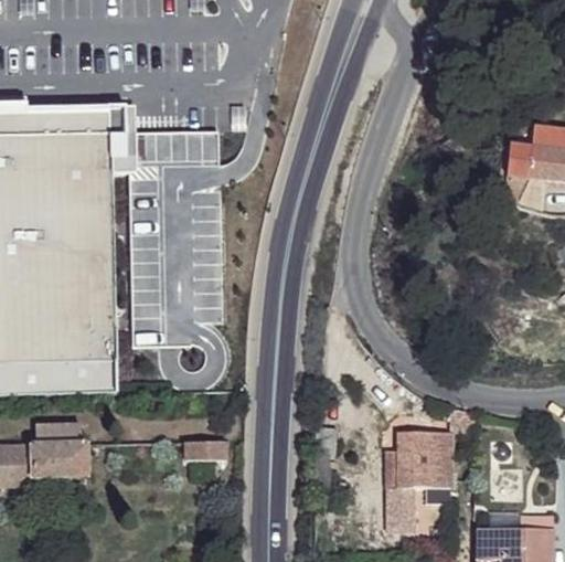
[(0,106),(0,358),(116,356),(110,103),(0,106)]
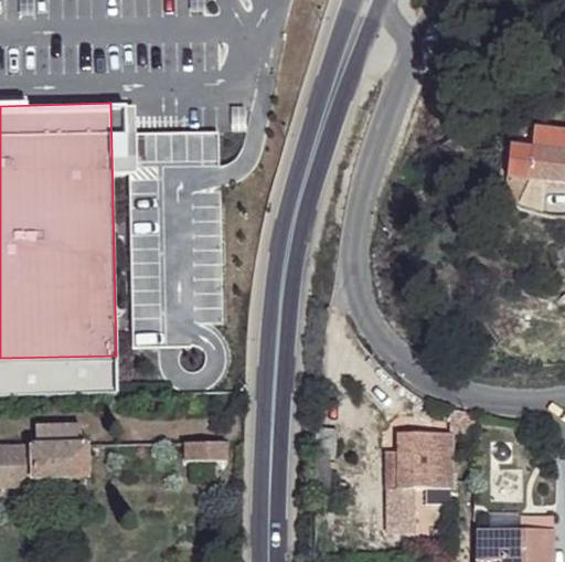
[(564,131),(534,129),(532,148),(512,147),(504,181),(516,199),(524,195),(518,179),(564,182),(564,131)]
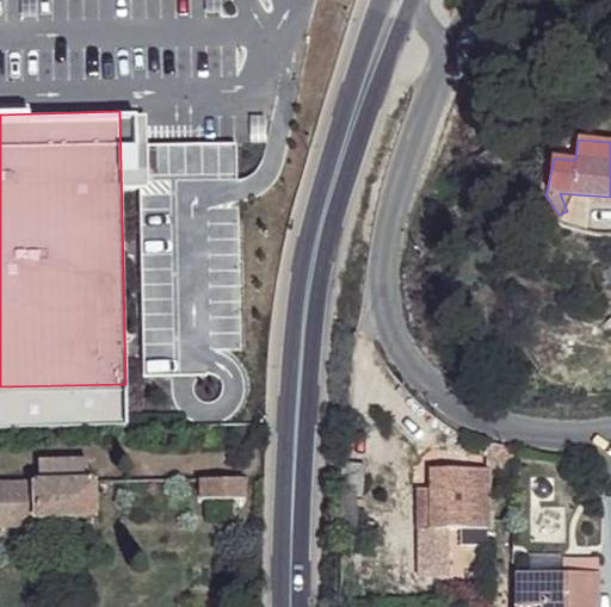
[(24,457),(24,479),(61,481),(60,474),(66,474),(66,481),(86,479),(86,457),(24,457)]
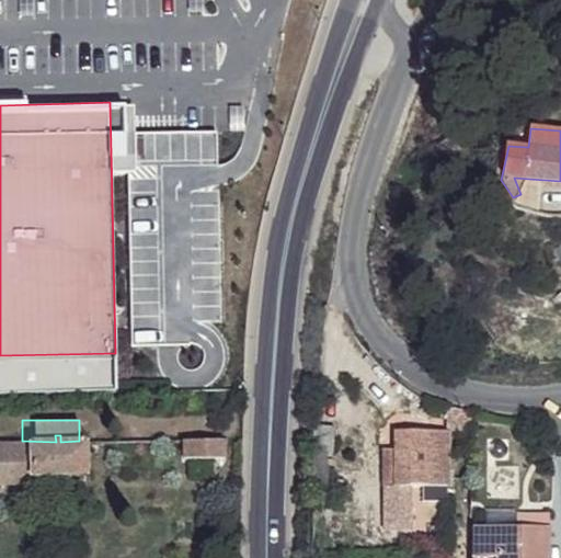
[(450,428),(396,428),(397,444),(385,443),(385,481),(426,481),(450,481),(450,428)]
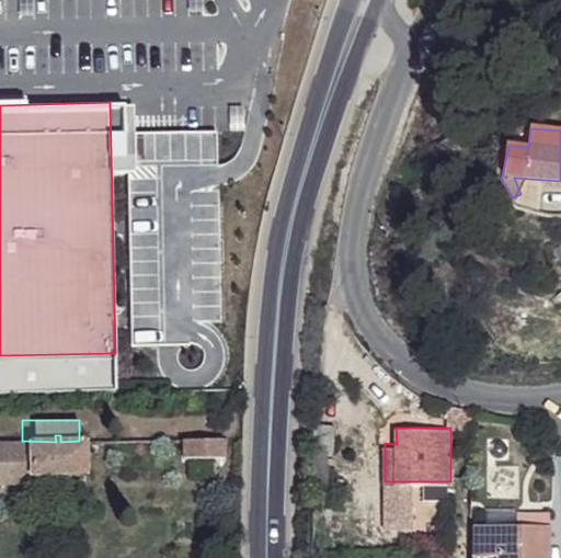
[(0,442),(0,476),(33,476),(87,475),(87,442),(79,441),(60,442),(60,435),(55,435),(56,442),(22,441),(0,442)]
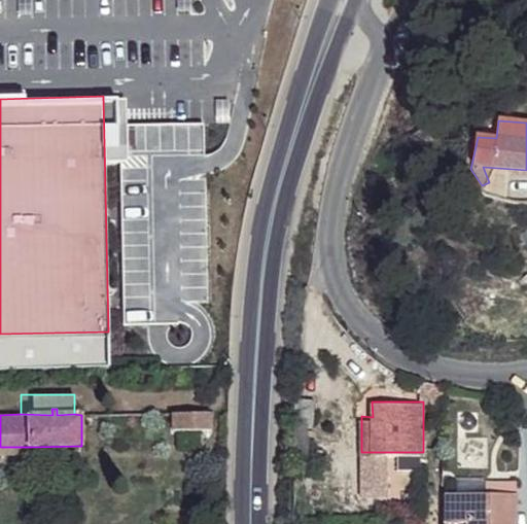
[(174,412),(174,426),(213,425),(213,410),(174,412)]
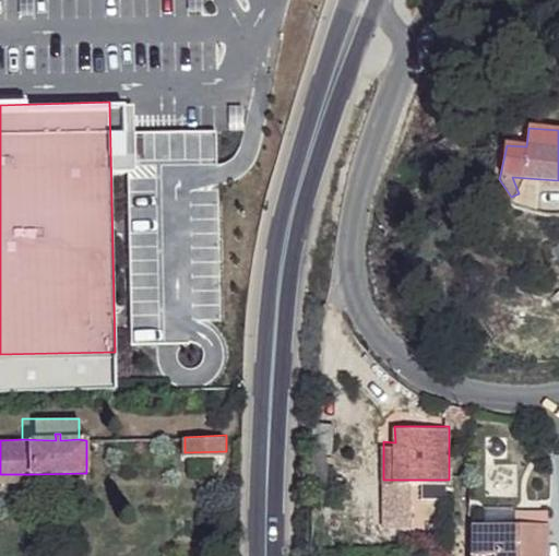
[(0,474),(0,483),(32,483),(33,474),(0,474)]
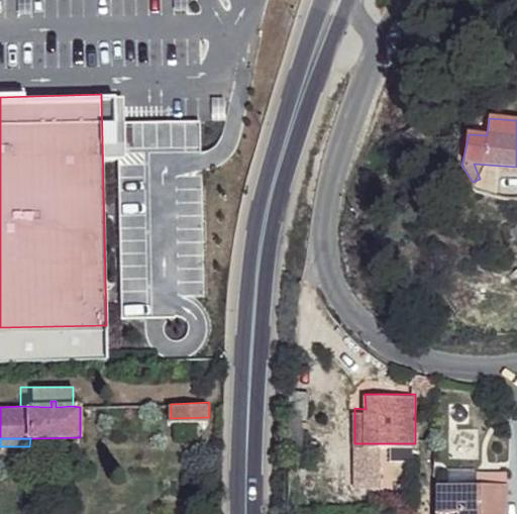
[(415,443),(393,443),(392,460),(415,460),(415,443)]
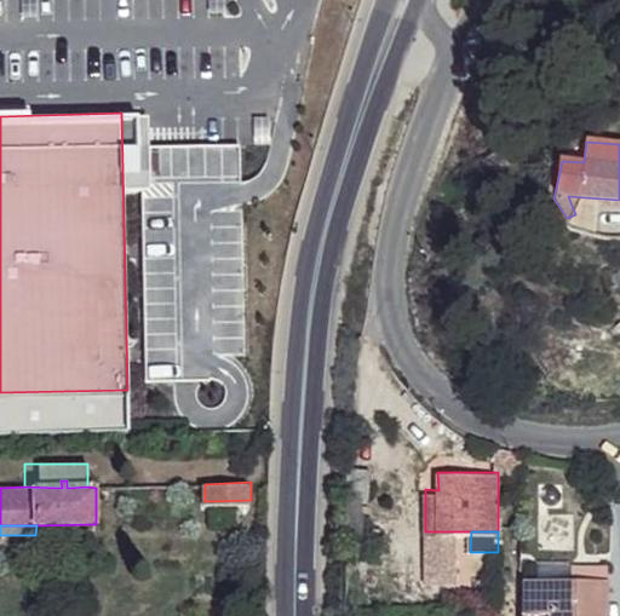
[(572,565),(570,576),(607,577),(606,565),(572,565)]
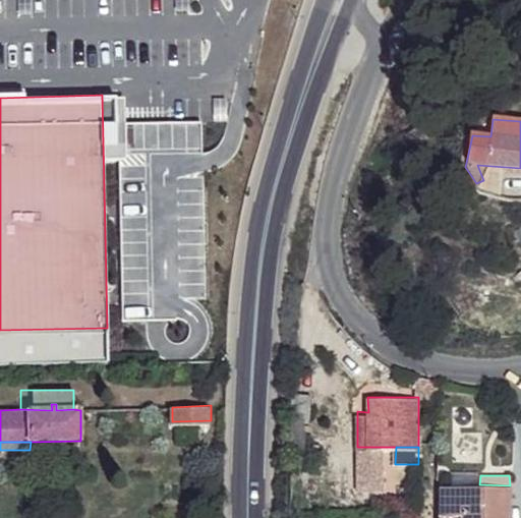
[(479,484),(439,485),(439,517),(510,517),(510,485),(479,484)]
